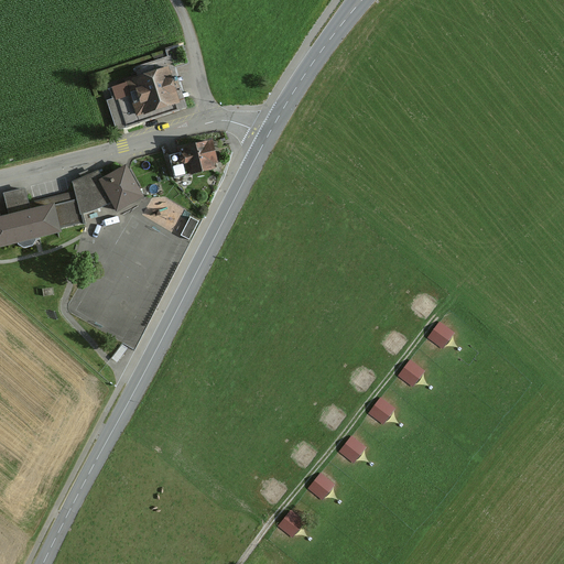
[(139,76),(111,86),(126,126),(177,107),(166,77),(175,74),(169,56),(137,68),(139,76)]
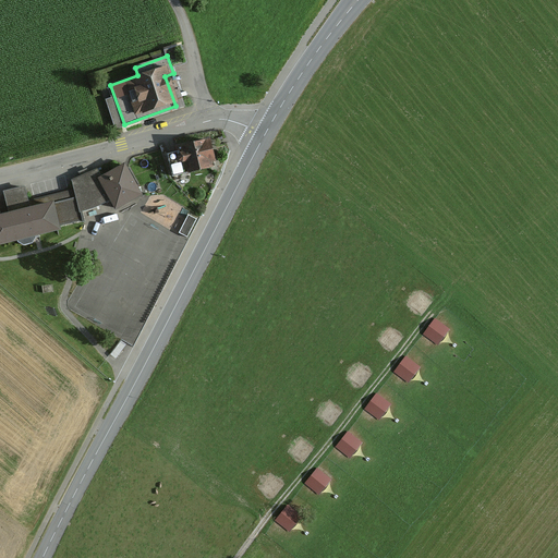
[(214,166),(207,142),(172,150),(179,176),(214,166)]
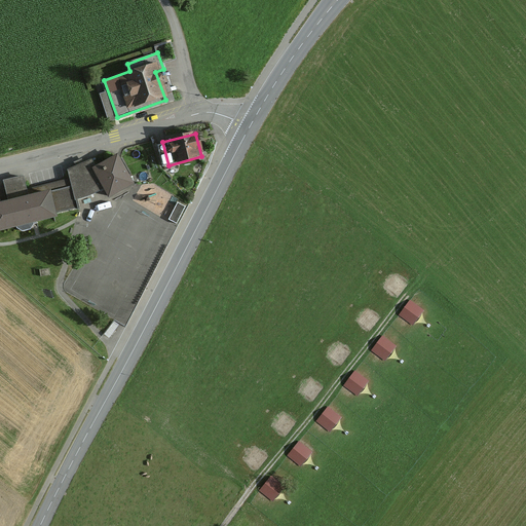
[(91,160),(67,170),(69,179),(28,190),(25,178),(3,184),(8,200),(0,202),(0,229),(77,208),(75,200),(105,190),(109,197),(134,183),(117,156),(97,167),(91,160)]
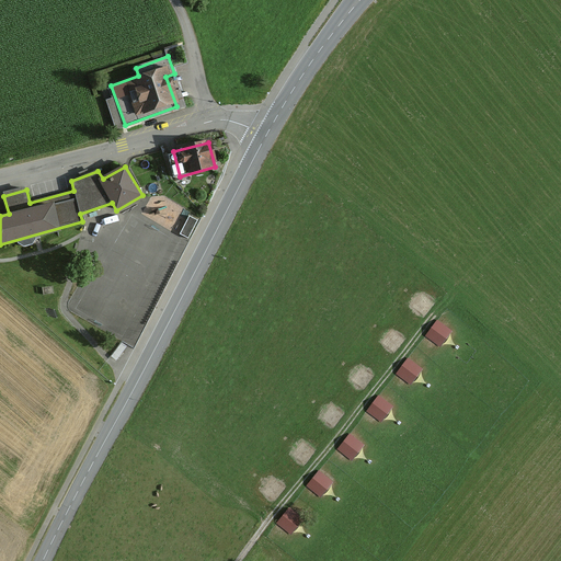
[(197,221),(189,217),(180,236),(189,240),(197,221)]
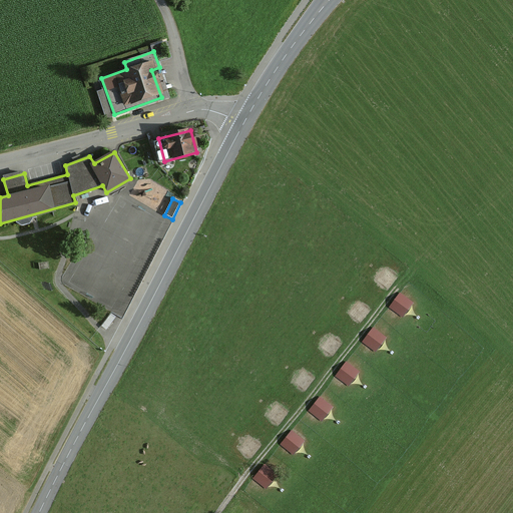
[(414,303),(400,293),(389,308),(403,318),(414,303)]
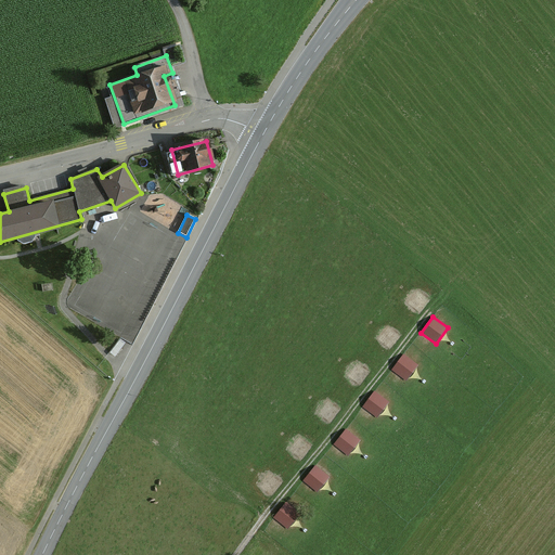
[(418,366),(404,355),(391,370),(405,382),(418,366)]
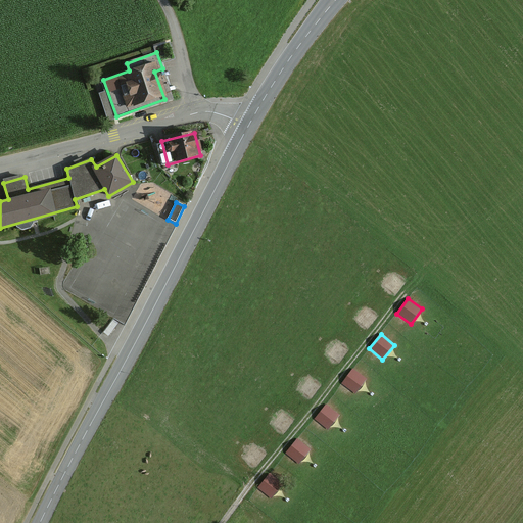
[(367,380),(353,369),(341,383),(354,394),(367,380)]
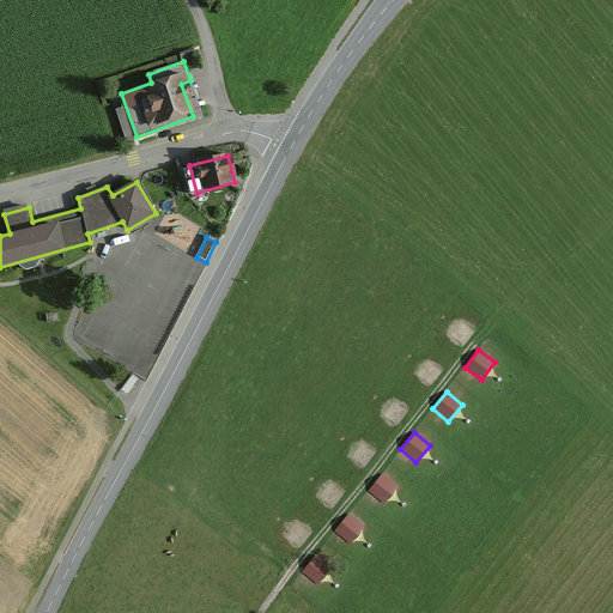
[(398,487),(382,474),(369,491),(384,504),(398,487)]
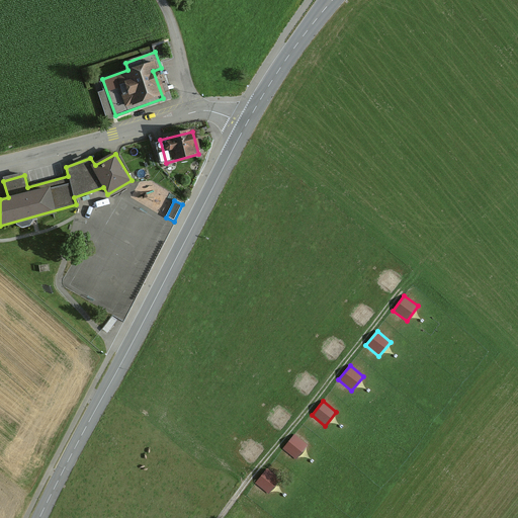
[(309,445),(294,434),(283,449),(296,459),(309,445)]
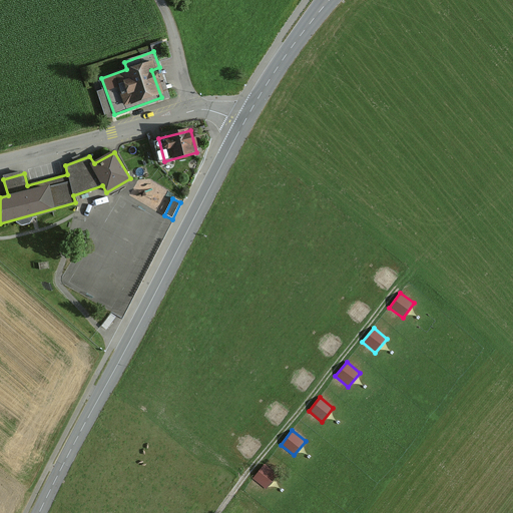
[(278,475),(265,464),(252,478),(266,489),(278,475)]
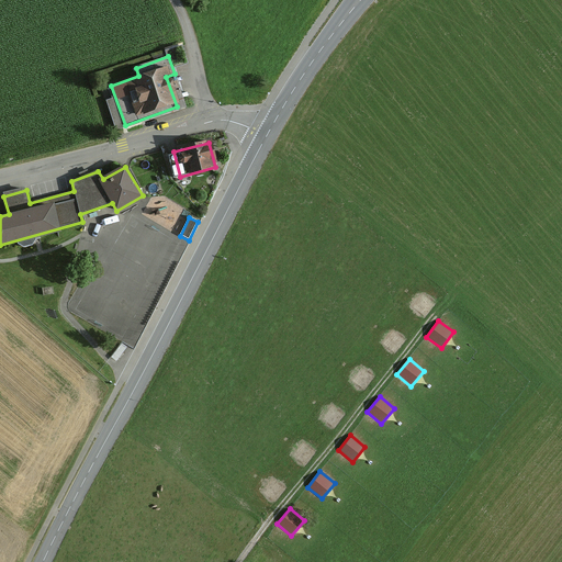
All buildings are outlined.
